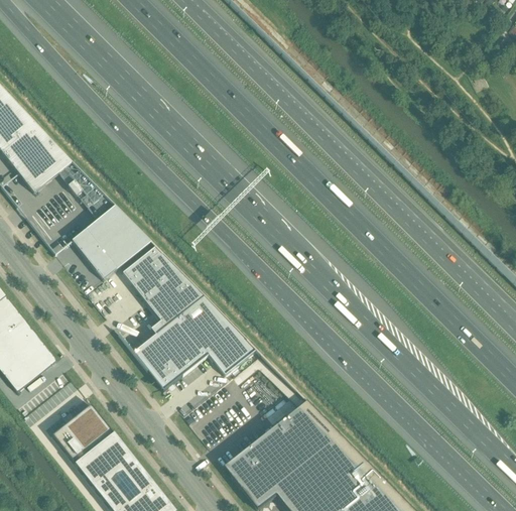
[(34,121),(0,84),(0,149),(33,192),(72,161),(34,121)]
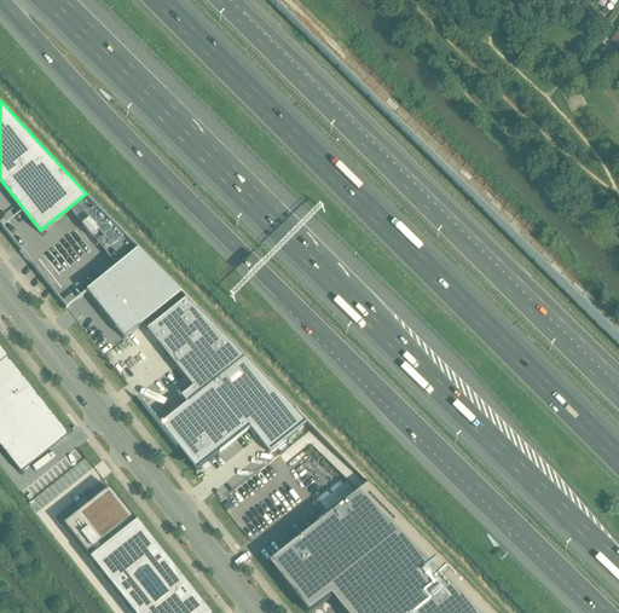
[(86,217),(80,221),(91,233),(97,229),(86,217)]
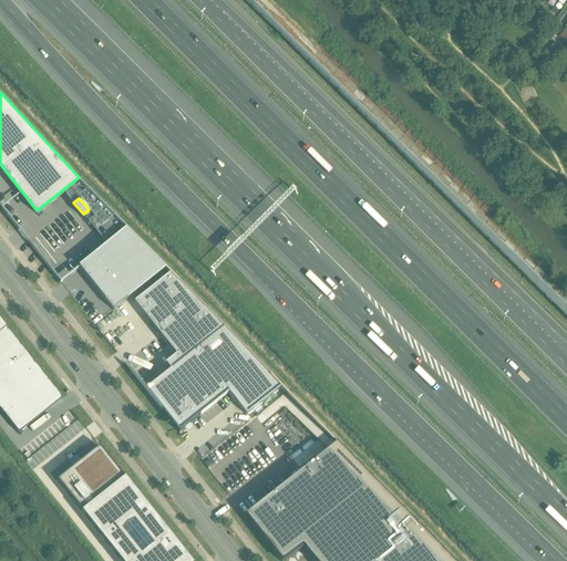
[(125,225),(79,262),(113,305),(164,266),(165,265),(126,225),(125,225)]
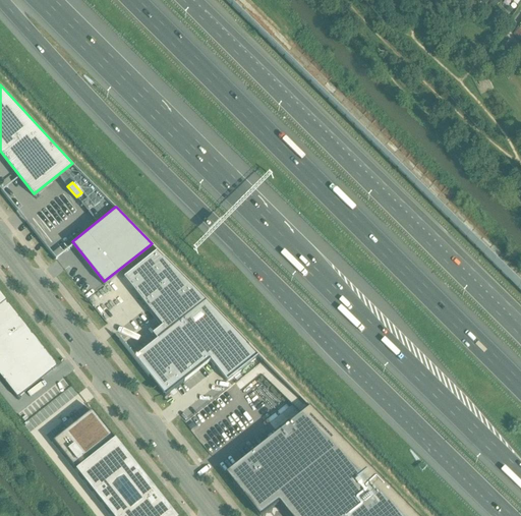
[(166,328),(204,297),(157,247),(156,248),(123,274),(166,328)]
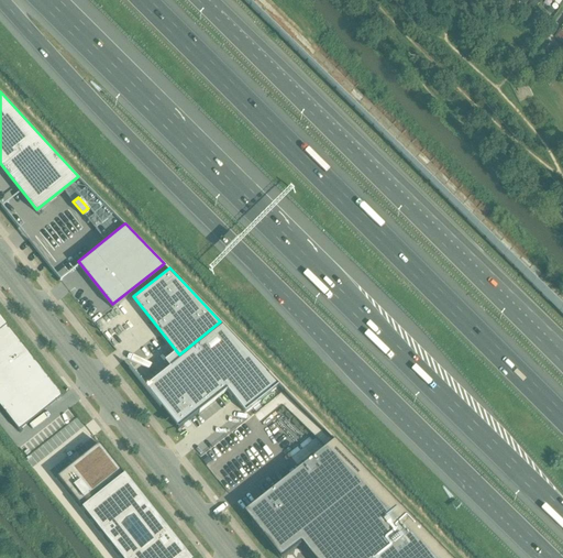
[(0,315),(0,404),(19,427),(62,393),(0,315)]
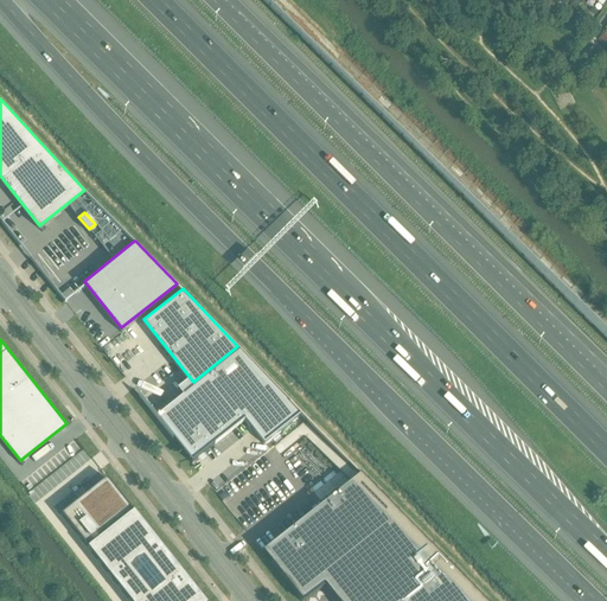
[(237,346),(193,382),(155,413),(191,456),(243,414),(263,438),(300,409),(237,346)]
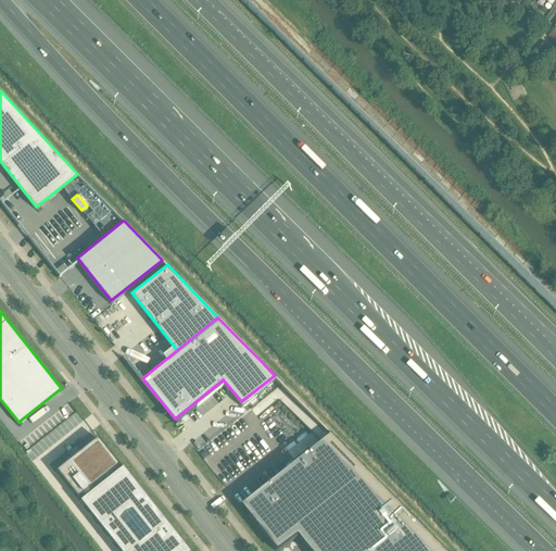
[(84,502),(88,508),(89,508),(93,513),(92,514),(98,520),(99,520),(103,525),(102,526),(108,531),(109,531),(113,537),(112,538),(116,543),(117,543),(122,549),(121,550),(122,550),(177,550),(185,546),(186,546),(185,545),(172,528),(171,529),(166,524),(167,523),(163,516),(162,517),(158,512),(159,511),(153,504),(152,505),(148,500),(149,499),(143,492),(142,493),(138,488),(139,487),(135,480),(134,481),(128,476),(130,475),(125,468),(124,470),(119,464),(121,463),(115,456),(114,458),(110,452),(111,451),(98,435),(83,447),(57,467),(70,485),(71,484),(75,489),(74,490),(78,496),(79,496),(85,501),(84,502)]
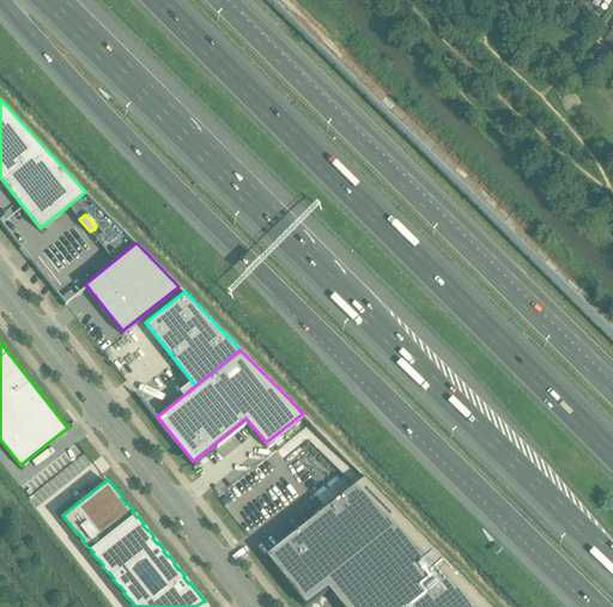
[(266,554),(262,558),(302,606),(304,606),(308,605),(325,590),(338,606),(490,606),(360,479),(266,554)]
